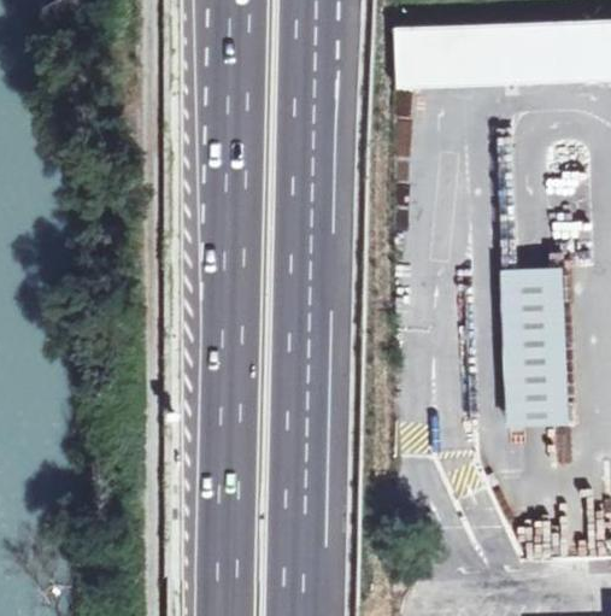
[(400,94),(610,83),(610,18),(512,23),(419,27),(399,27),(400,94)]
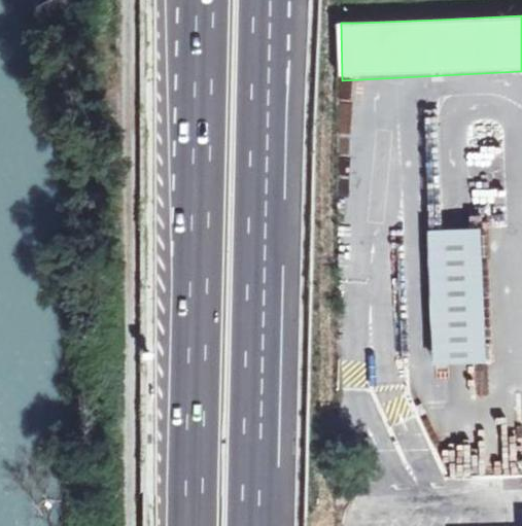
[(488,178),(519,177),(517,137),(486,139),(488,178)]
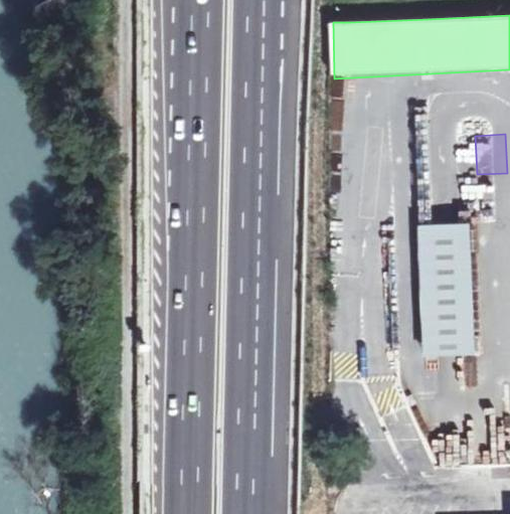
[(422,356),(474,353),(467,220),(415,223),(422,356)]
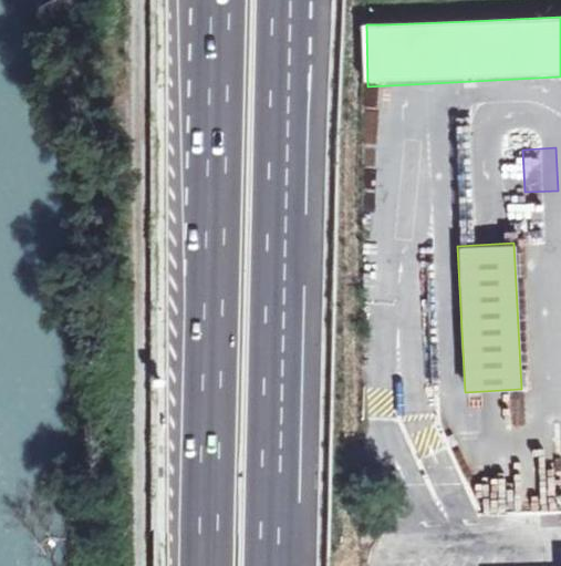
[(541,388),(536,279),(518,280),(523,389),(541,388)]
